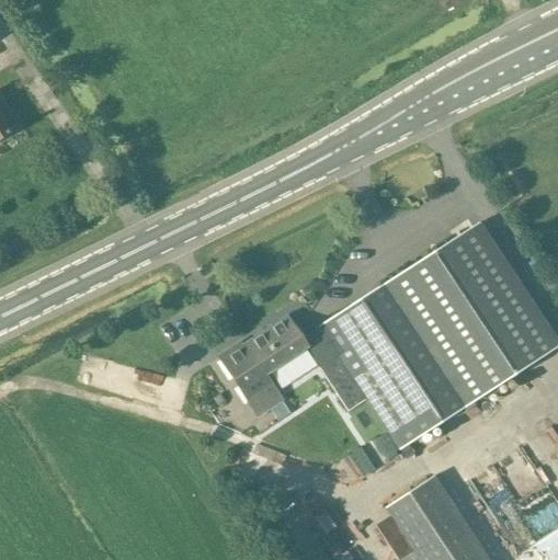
[(0,93),(0,139),(21,127),(0,93)]
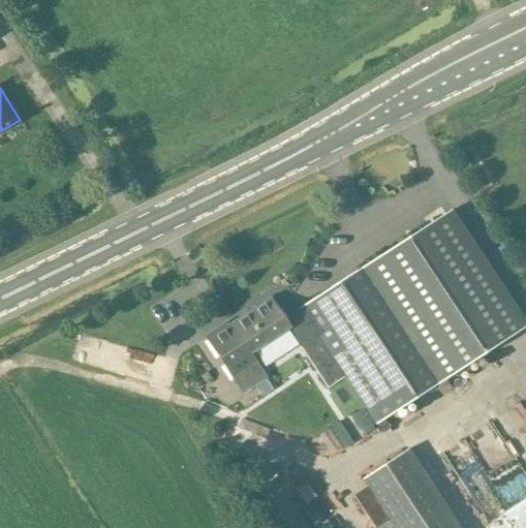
[(452,210),(286,319),(290,325),(289,327),(330,387),(348,375),(353,383),(366,403),(379,424),(525,327),(525,322),(452,210)]
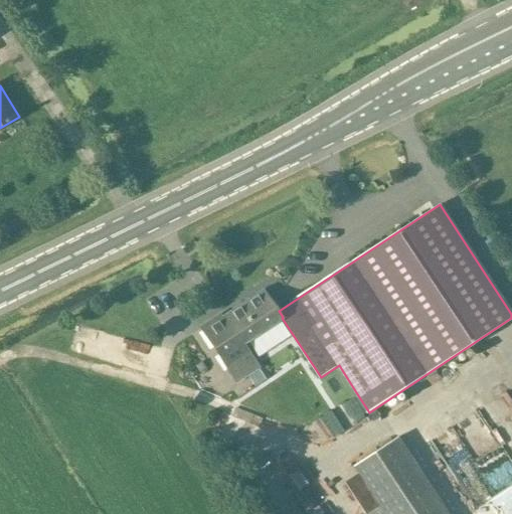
[(222,315),(202,328),(237,382),(250,374),(256,371),(260,368),(243,344),(282,318),(283,317),(279,311),(267,290),(224,318),(222,315)]
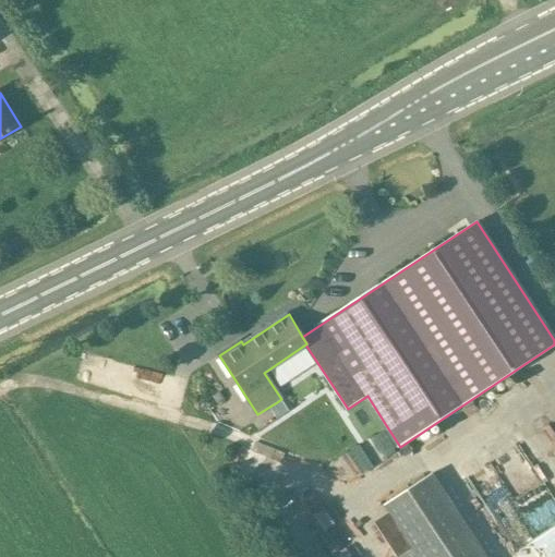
[(218,403),(225,399),(220,392),(214,397),(218,403)]
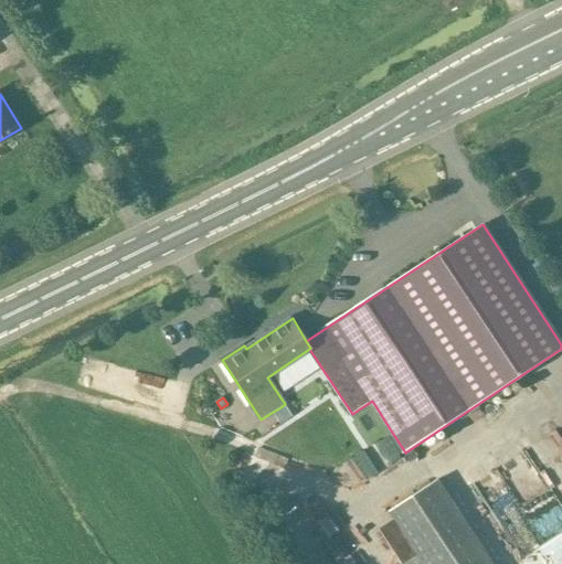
[(294,416),(286,403),(285,404),(281,407),(275,411),(283,424),(294,416)]
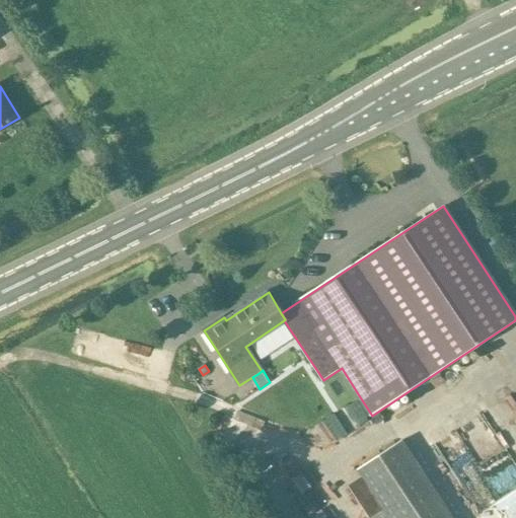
[(362,475),(349,485),(370,517),(453,517),(402,440),(359,469),(362,475)]
